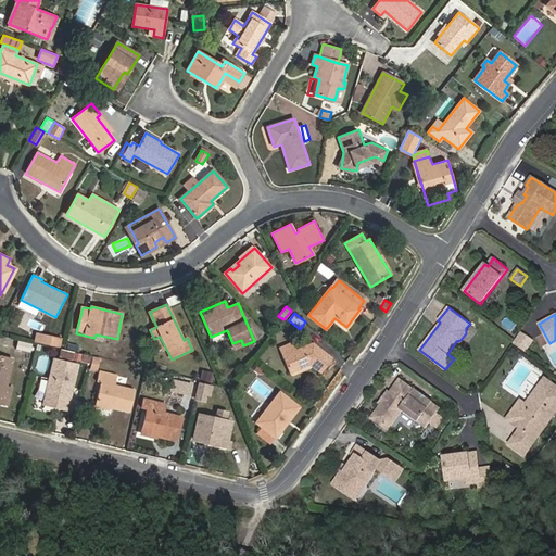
[(35,343),(62,348),(63,337),(37,332),(35,343)]
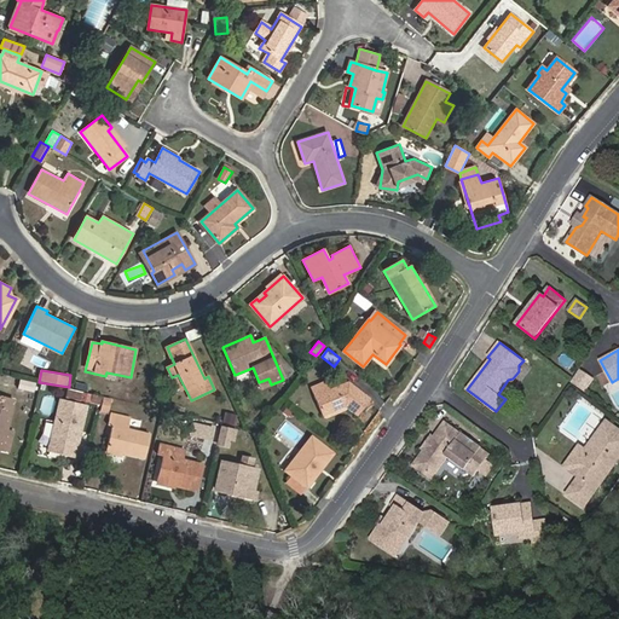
[(574,380),(586,389),(594,380),(580,370),(574,380)]
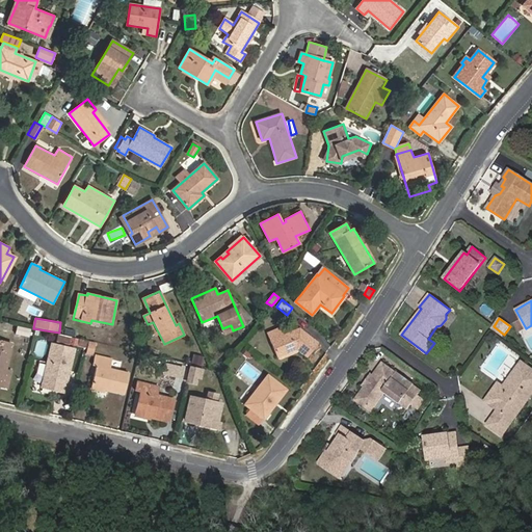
[(29,337),(31,328),(17,325),(16,335),(29,337)]
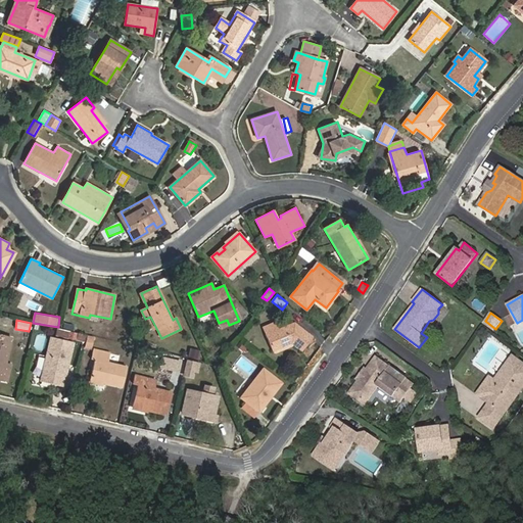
[(266,334),(273,350),(291,343),(301,350),(313,336),(294,323),(266,334)]
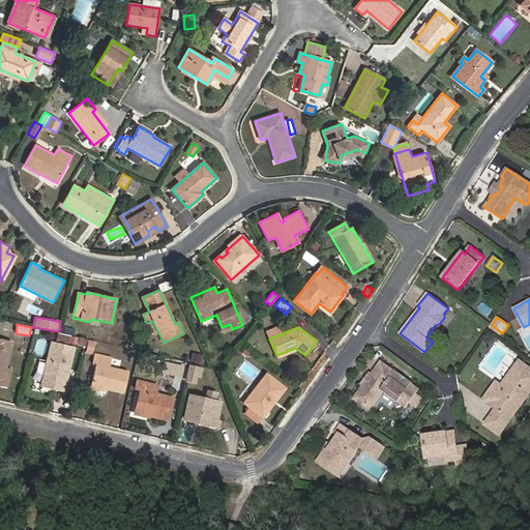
[(77,351),(85,352),(88,337),(81,336),(77,351)]
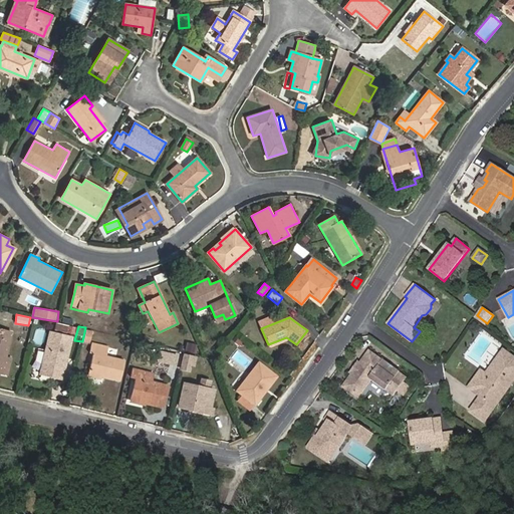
[(92,329),(85,327),(82,341),(90,343),(92,329)]
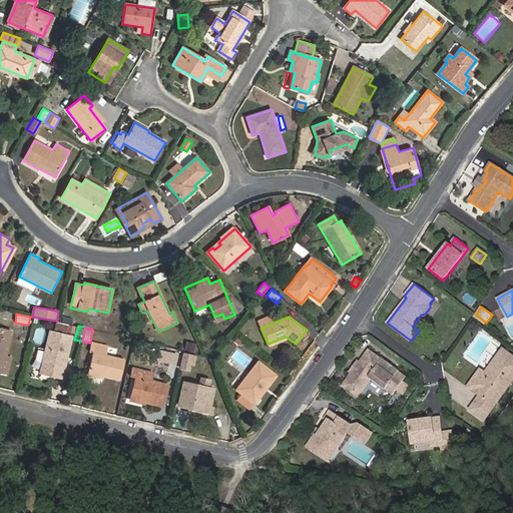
[(0,372),(2,373),(11,332),(0,329),(0,372)]
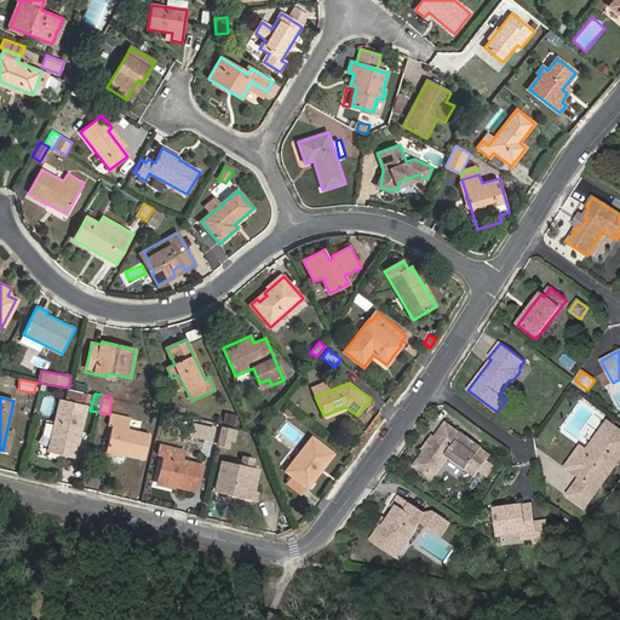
[(78,447),(86,408),(61,402),(50,451),(82,459),(85,448),(78,447)]
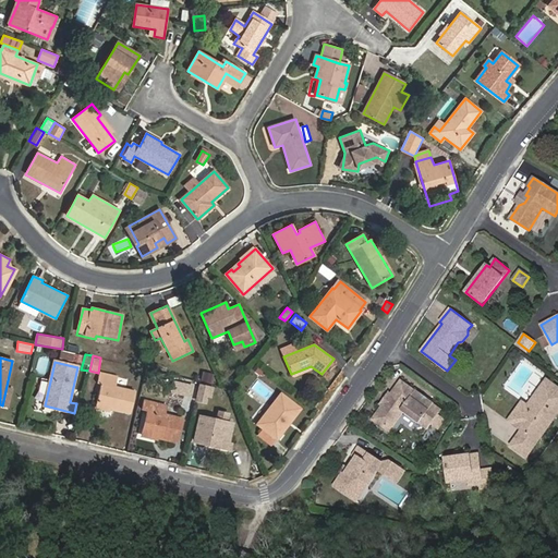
[(215,373),(205,371),(203,379),(213,381),(215,373)]
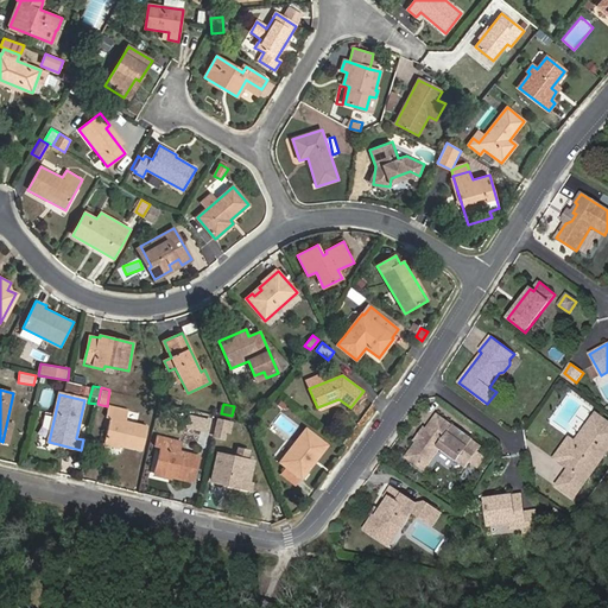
[(128,411),(109,406),(107,417),(111,418),(105,442),(141,449),(146,426),(126,422),(128,411)]
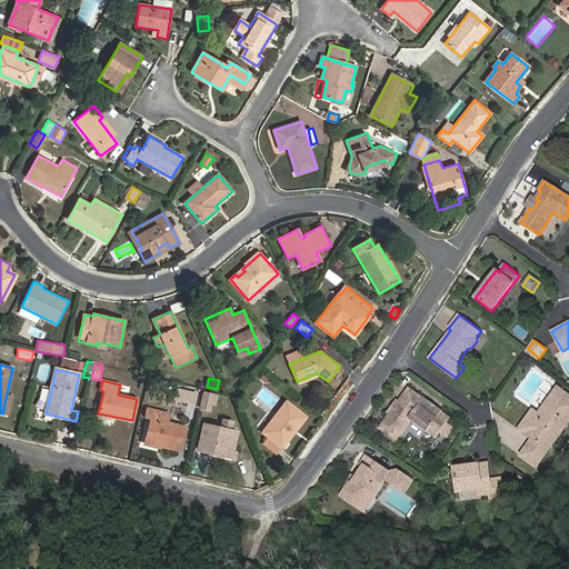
[(390,415),(382,425),(398,435),(409,419),(436,438),(441,430),(446,423),(447,421),(450,417),(409,387),(397,405),(395,403),(387,413),(390,415)]
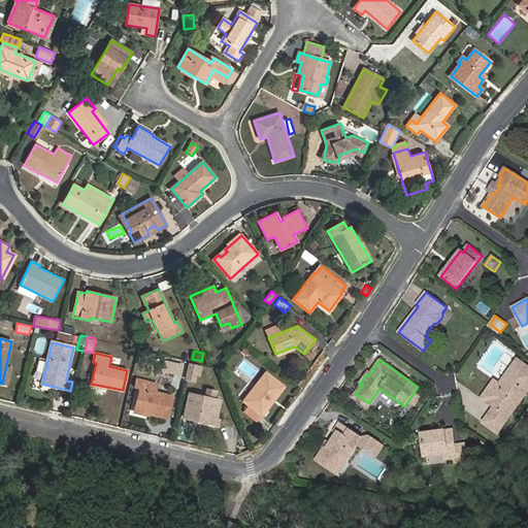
[(186,380),(199,383),(202,365),(190,362),(186,380)]
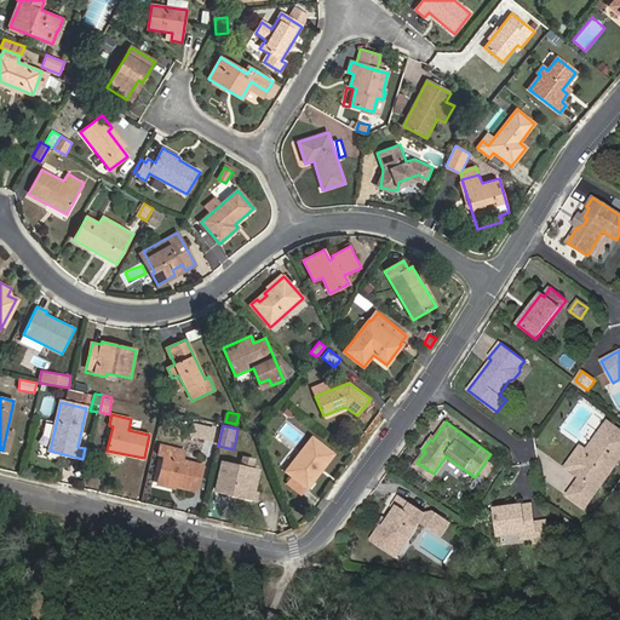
[(619,459),(619,430),(613,425),(586,460),(575,453),(566,469),(580,478),(568,497),(585,507),(619,459)]
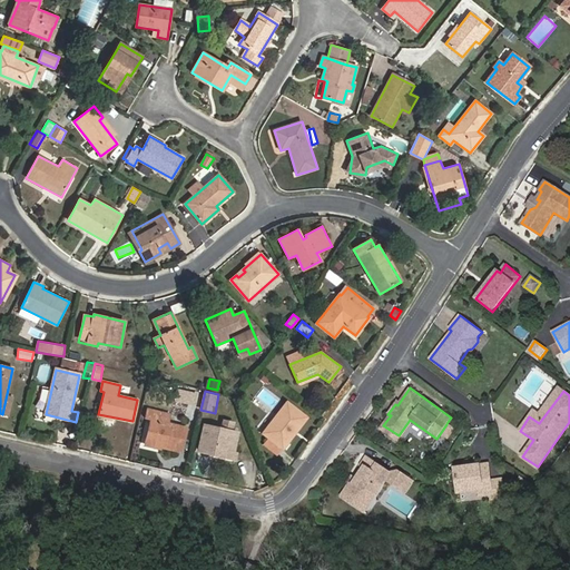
[(287,402),(263,433),(269,439),(276,443),(282,448),(283,449),(307,416),(287,402)]
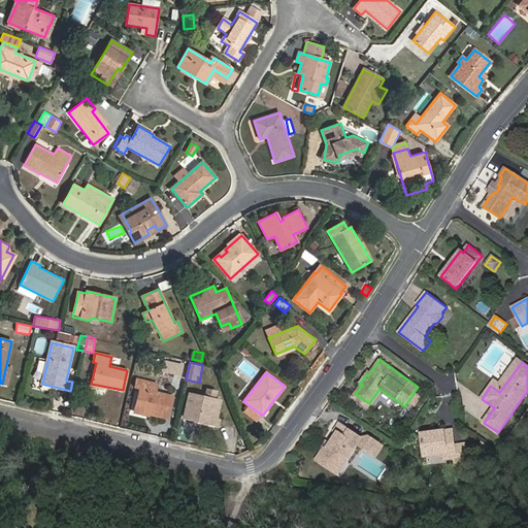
[(140,388),(135,410),(167,419),(173,396),(155,392),(157,385),(137,380),(135,387),(140,388)]
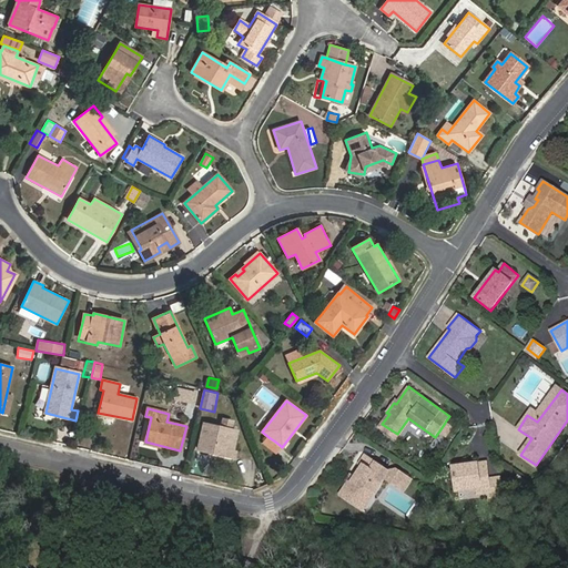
[(198,449),(231,457),(236,430),(229,429),(231,421),(222,418),(220,427),(204,423),(198,449)]
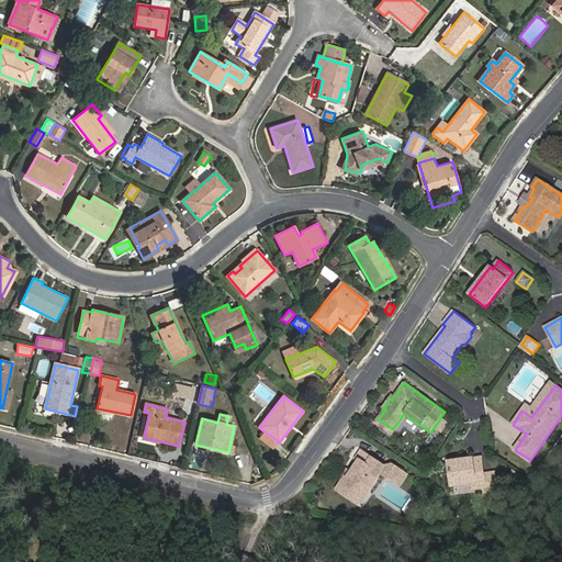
[(449,422),(441,416),(440,418),(436,425),(442,430),(449,422)]
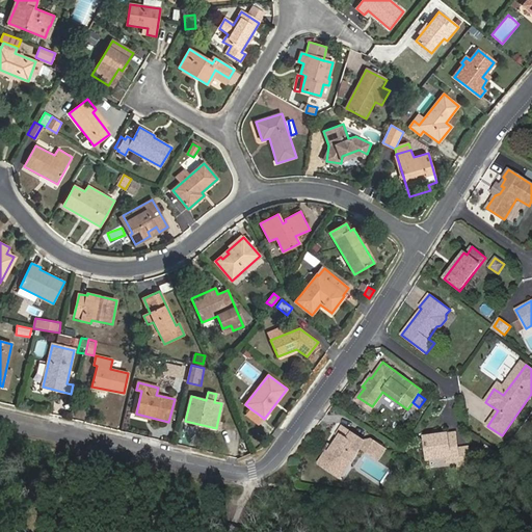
[(259,424),(263,418),(258,414),(251,409),(247,415),(259,424)]
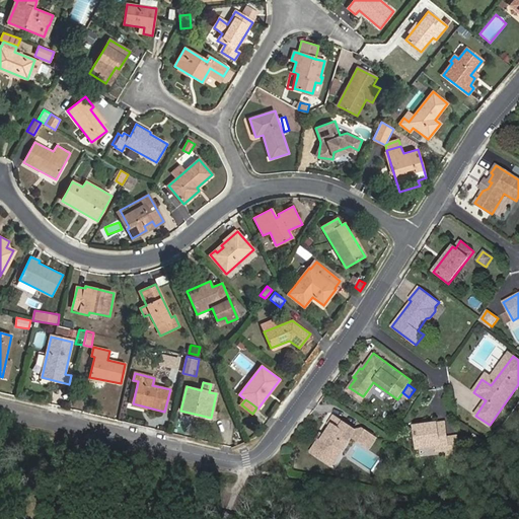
[(352,438),(367,447),(373,436),(363,429),(356,431),(334,417),(328,424),(330,426),(319,442),(318,441),(310,452),(326,462),(331,454),(341,454),(352,438)]
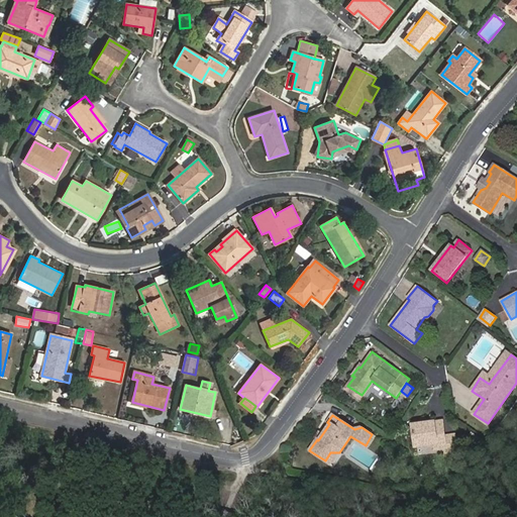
[(443,421),(412,425),(415,448),(438,445),(439,449),(446,448),(445,436),(443,421)]
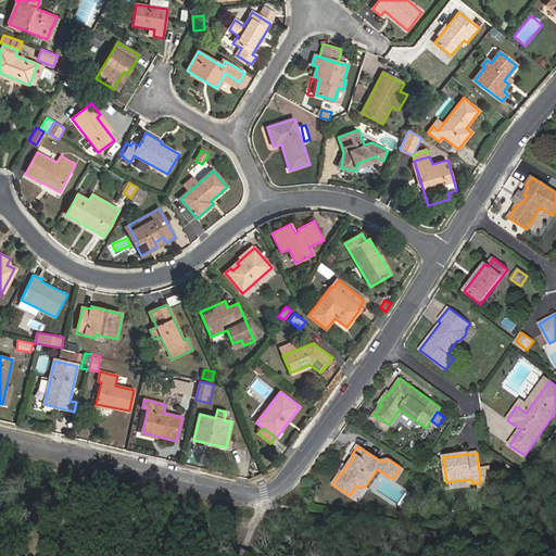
[(522,475),(507,464),(501,471),(517,483),(522,475)]
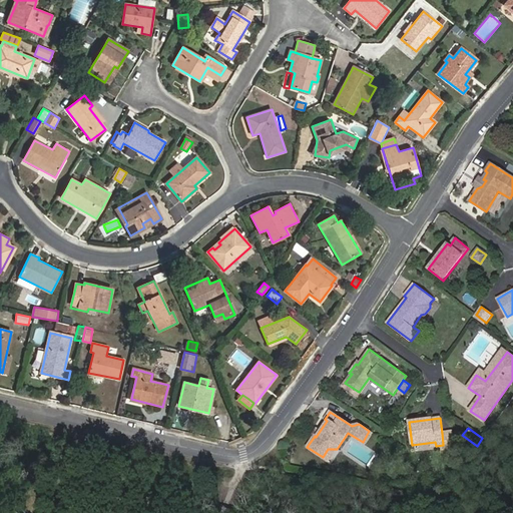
[(452,432),(442,433),(443,445),(444,449),(454,447),(452,432)]
